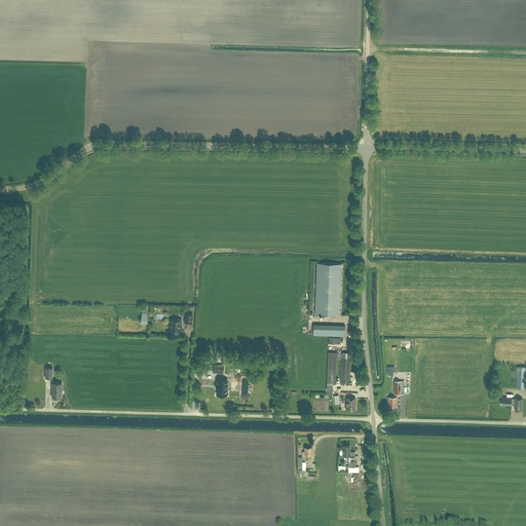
[(321,263),(318,314),(335,314),(337,263),(321,263)]
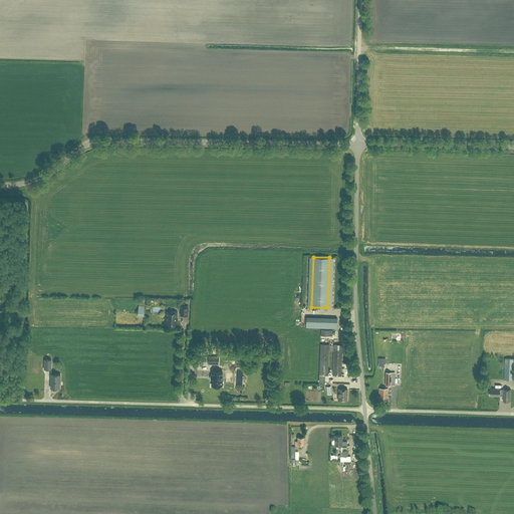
[(166,319),(166,325),(176,325),(176,317),(177,317),(177,312),(166,311),(166,319)]
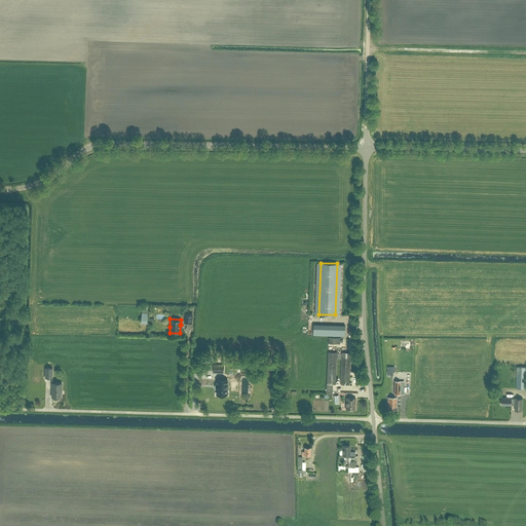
[(329,335),(344,336),(345,325),(329,325),(329,335)]
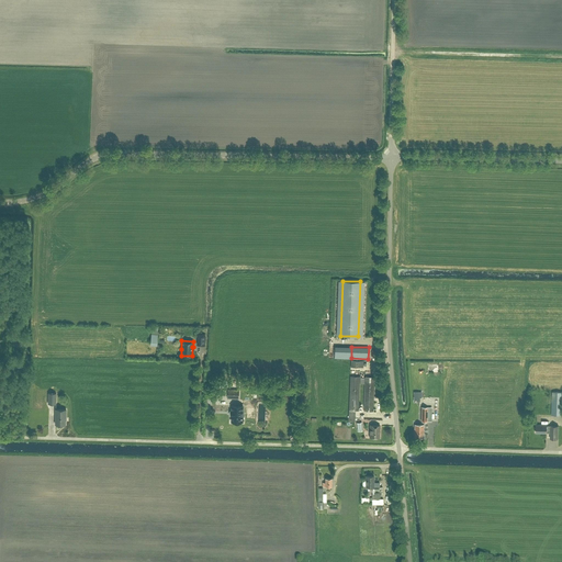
[(366,371),(360,371),(360,367),(362,367),(363,361),(351,360),(349,409),(358,411),(359,383),(364,383),(363,411),(373,411),(374,371),(366,371)]
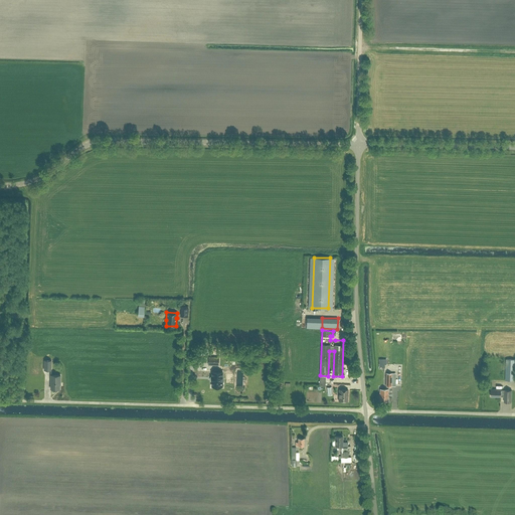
[(218,365),(218,357),(208,356),(208,365),(218,365)]
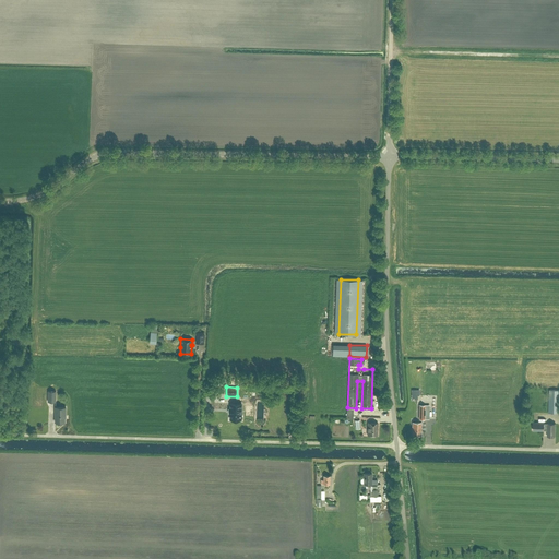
[(558,397),(558,390),(549,390),(548,413),(558,413),(558,397)]
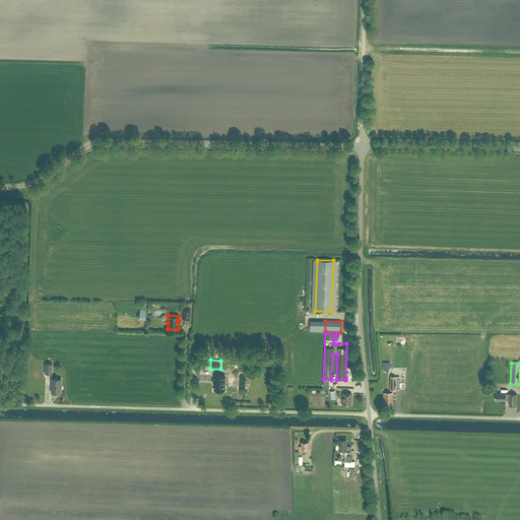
[(224,385),(224,375),(214,375),(214,380),(213,380),(213,384),(214,384),(214,390),(223,390),(223,385),(224,385)]
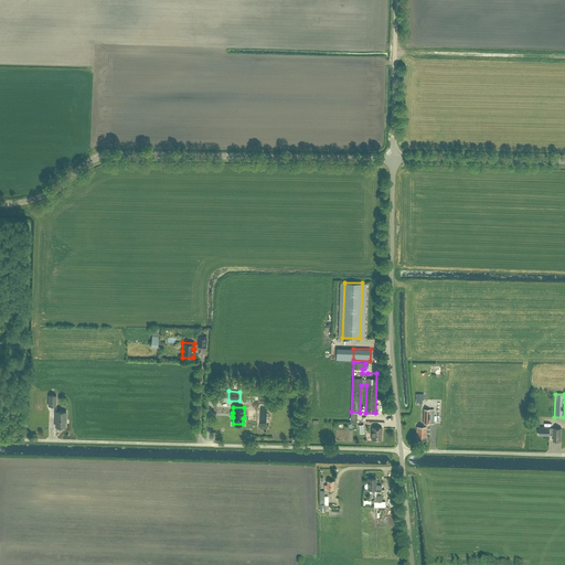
[(66,420),(66,412),(55,412),(55,426),(65,426),(65,420),(66,420)]
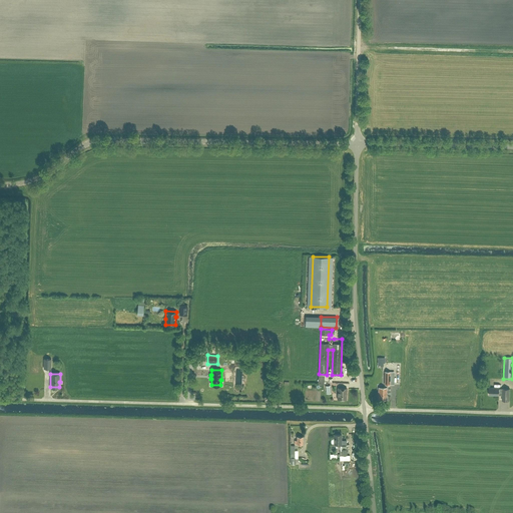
[(387,387),(381,387),(381,392),(378,392),(378,400),(387,400),(387,387)]
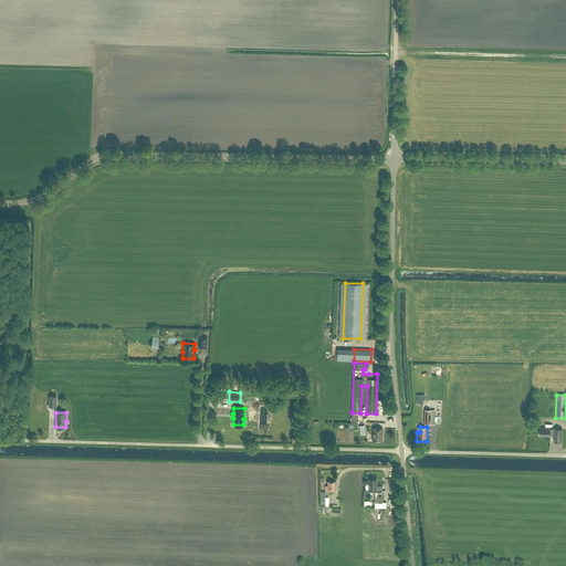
[(373,428),(371,440),(381,440),(383,428),(373,428)]
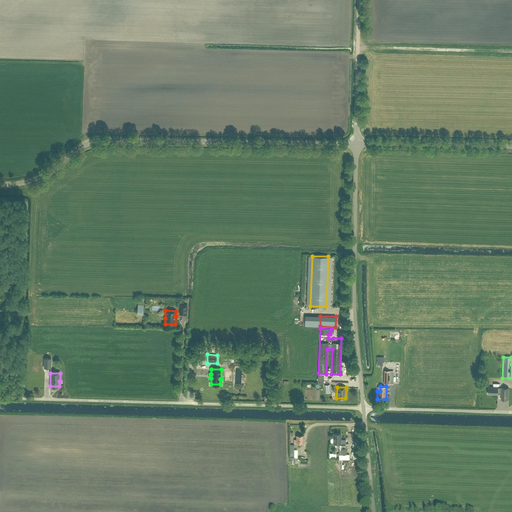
[(509,388),(488,387),(488,394),(498,394),(498,393),(501,393),(501,399),(508,400),(509,388)]
